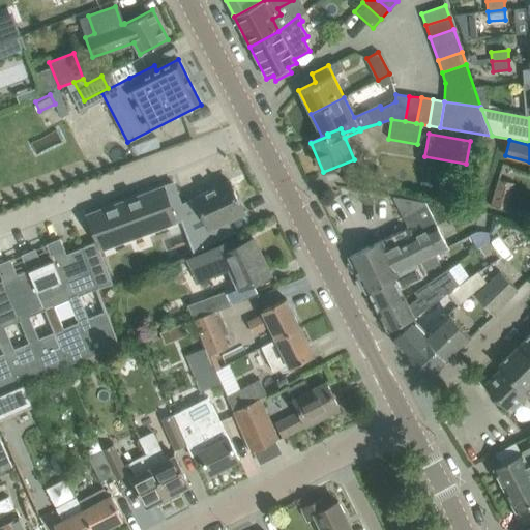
[(498,179),(491,205),(508,209),(516,183),(498,179)]
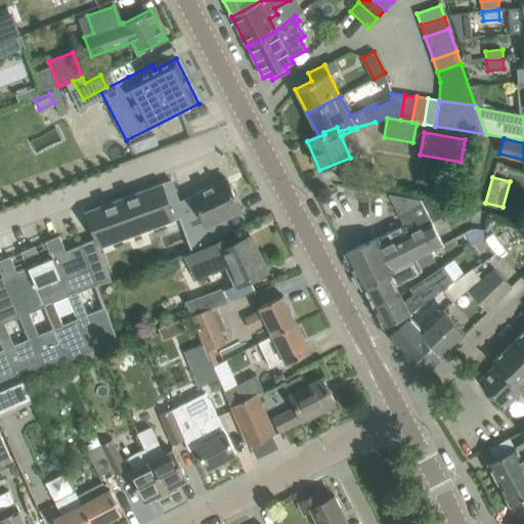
[(185,199),(185,198),(180,201),(186,215),(184,216),(191,231),(161,246),(167,260),(208,242),(202,228),(208,226),(208,227),(242,211),(226,178),(192,194),(185,199)]
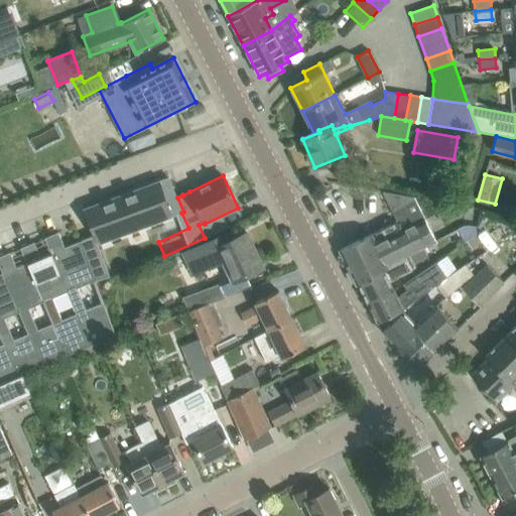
[(177,198),(182,195),(181,191),(171,189),(166,177),(157,181),(157,180),(89,207),(101,242),(181,213),(183,212),(177,198)]
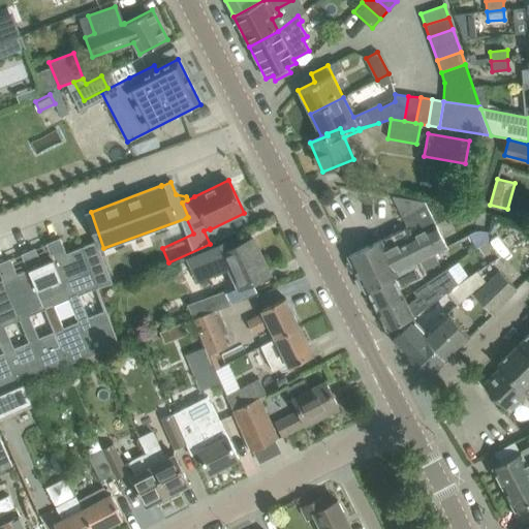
[(365,291),(367,290),(415,267),(413,262),(434,252),(446,246),(436,224),(424,200),(392,195),(407,226),(347,256),(365,291)]
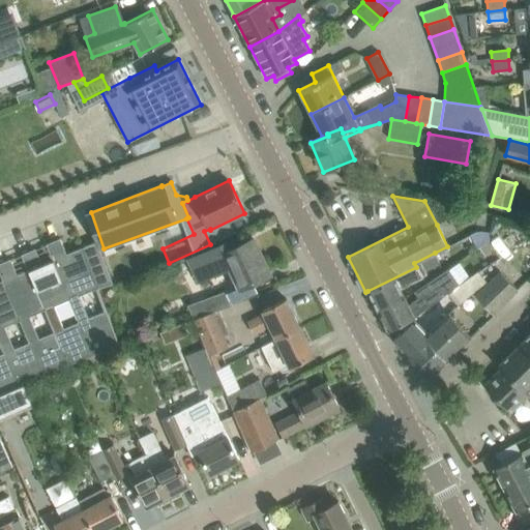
[(66,254),(59,238),(46,243),(52,260),(68,299),(79,322),(92,355),(118,345),(106,311),(88,318),(79,295),(97,288),(82,247),(66,254)]
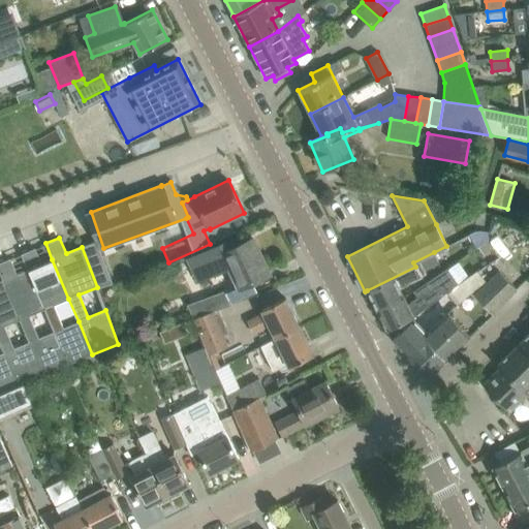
[(232,248),(228,241),(187,260),(196,279),(229,265),(239,285),(268,272),(252,239),(232,248)]
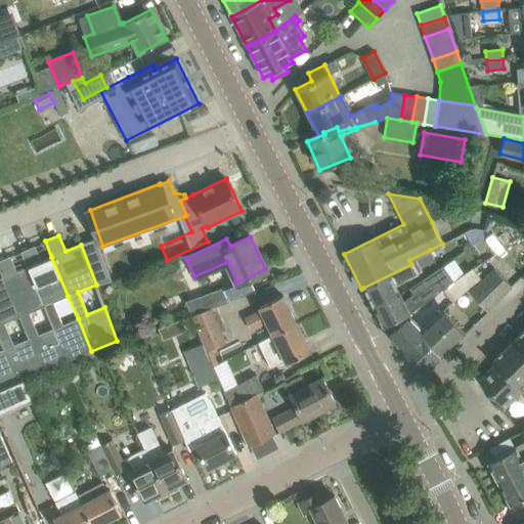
[(95,238),(81,245),(96,285),(96,286),(113,279),(99,247),(99,248),(95,238)]
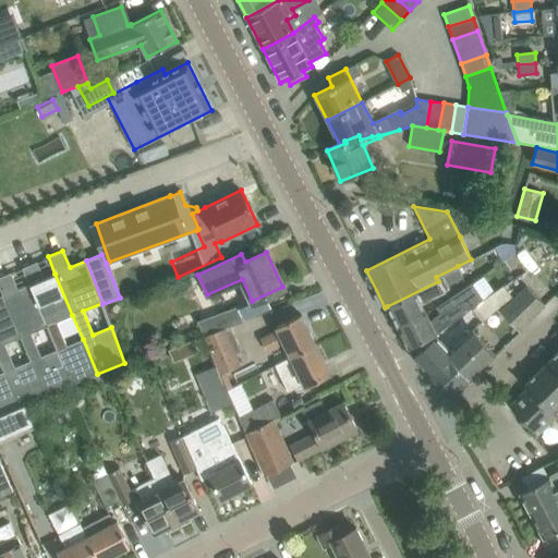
[(28,284),(47,326),(57,350),(71,383),(97,374),(83,339),(67,346),(57,322),(72,315),(55,274),(44,278),(36,262),(22,267),(28,284)]
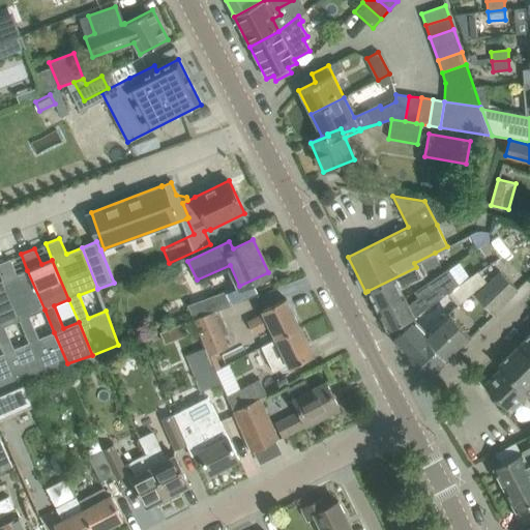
[(367,291),(377,308),(403,296),(400,289),(423,276),(423,275),(428,273),(425,271),(440,264),(435,253),(414,263),(416,267),(367,291)]
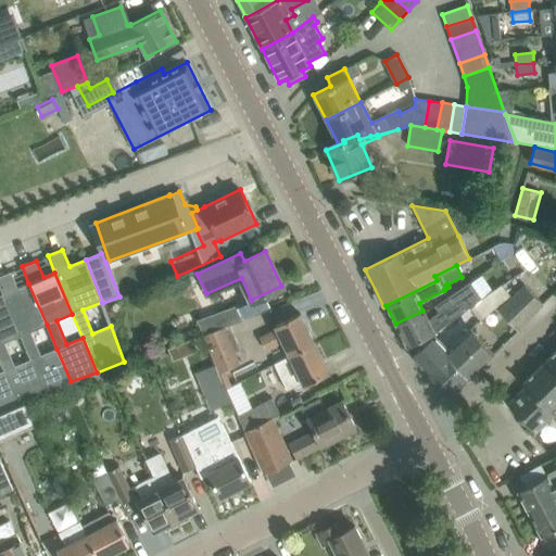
[(0,275),(0,287),(2,294),(21,336),(30,359),(45,391),(71,381),(57,349),(40,355),(30,331),(47,325),(28,283),(17,288),(10,272),(0,275)]
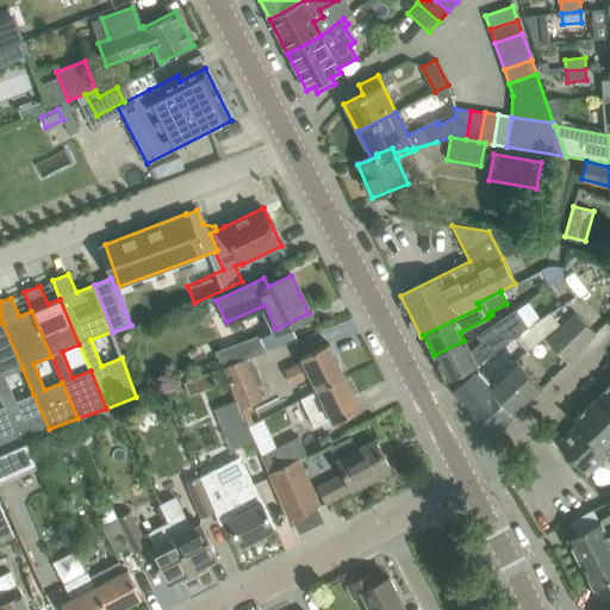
[(468,349),(464,341),(434,355),(446,380),(477,366),(514,337),(515,338),(524,330),(509,313),(477,336),(480,342),(468,349)]
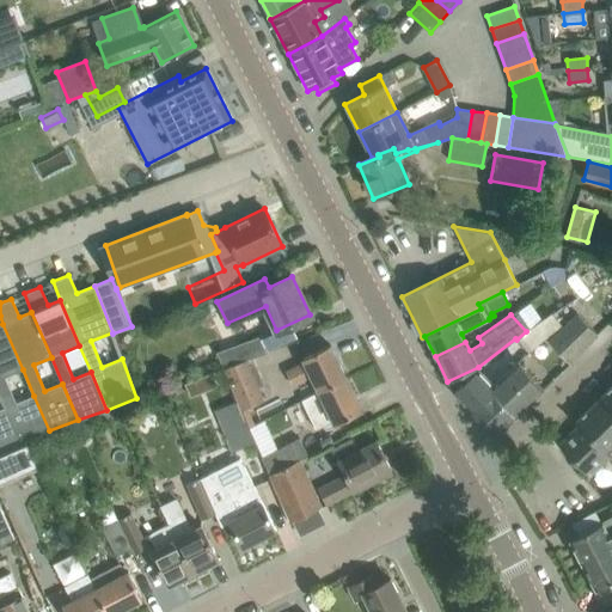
[(528,353),(558,324),(549,314),(538,325),(536,323),(526,331),(516,340),(528,353)]
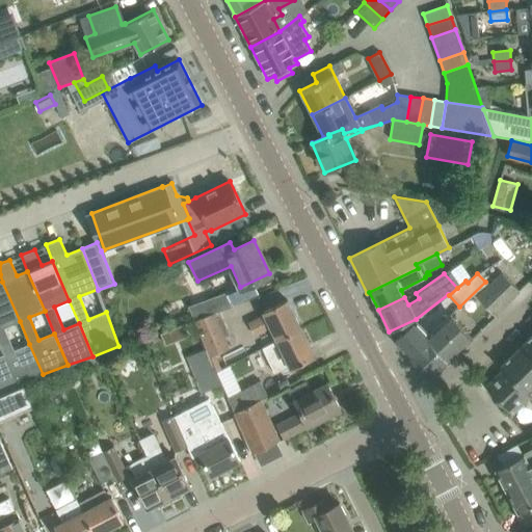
[(502,273),(490,285),(507,302),(520,291),(502,273)]
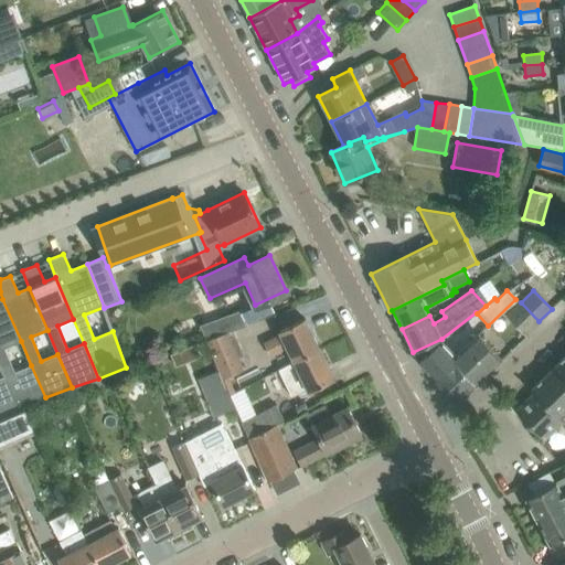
[(0,365),(4,376),(18,407),(45,397),(31,365),(14,372),(4,348),(21,341),(2,299),(0,299),(0,365)]
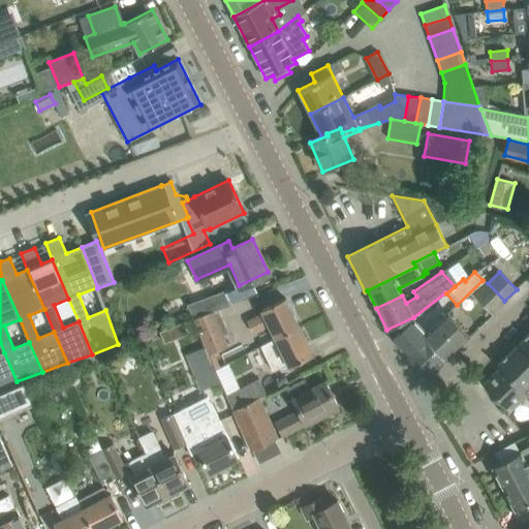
[(492,313),(504,301),(488,283),(475,296),(492,313)]
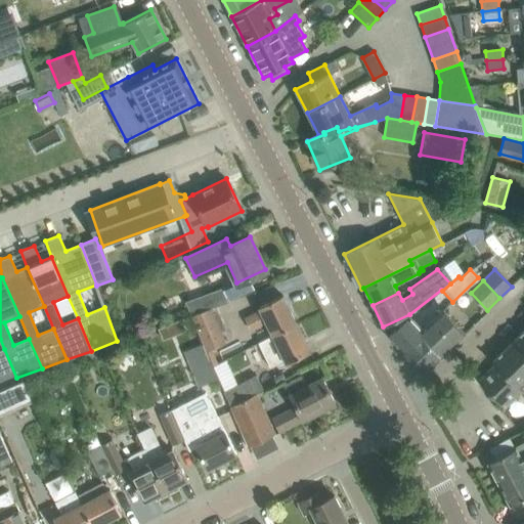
[(191,315),(212,308),(218,306),(229,302),(222,288),(184,301),(191,315)]
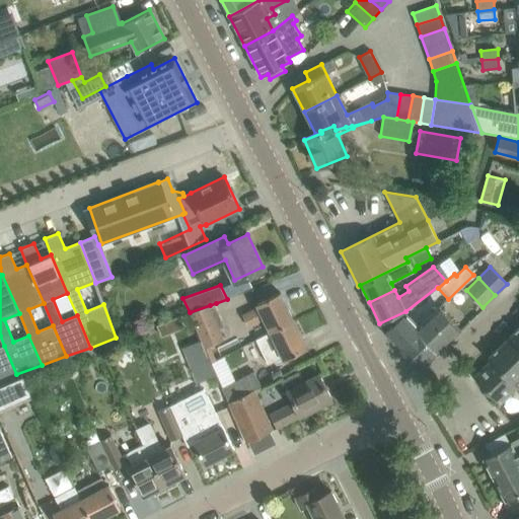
[(264,318),(270,331),(293,320),(280,292),(255,303),(257,307),(241,315),(247,326),(264,318)]
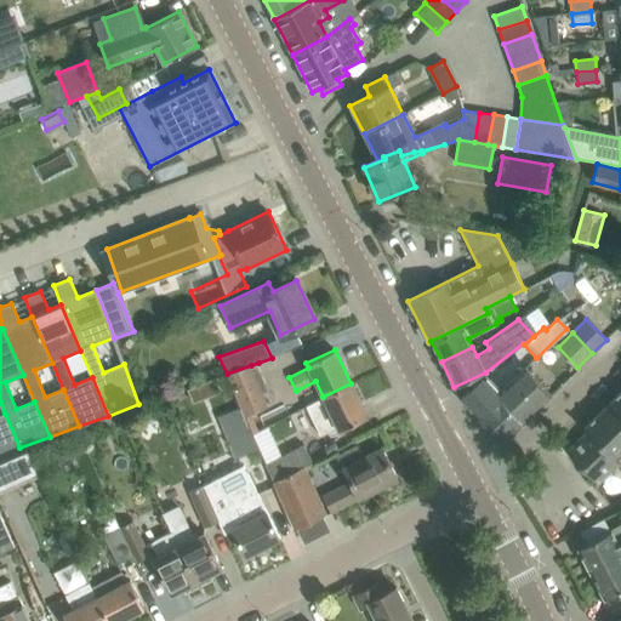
[(227,374),(244,415),(268,404),(263,392),(269,389),(258,363),(251,365),(227,374)]
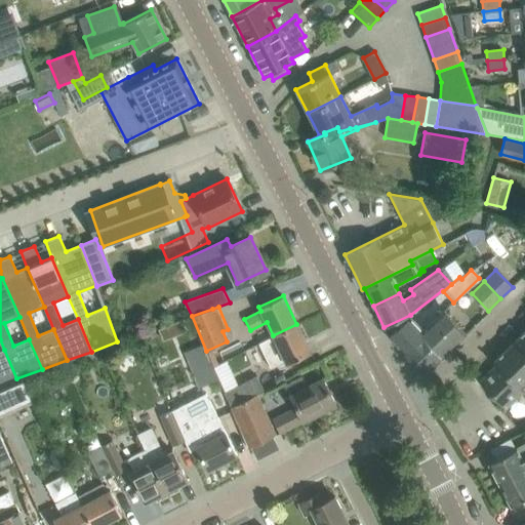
[(441,358),(466,334),(444,312),(423,331),(419,334),(441,358)]
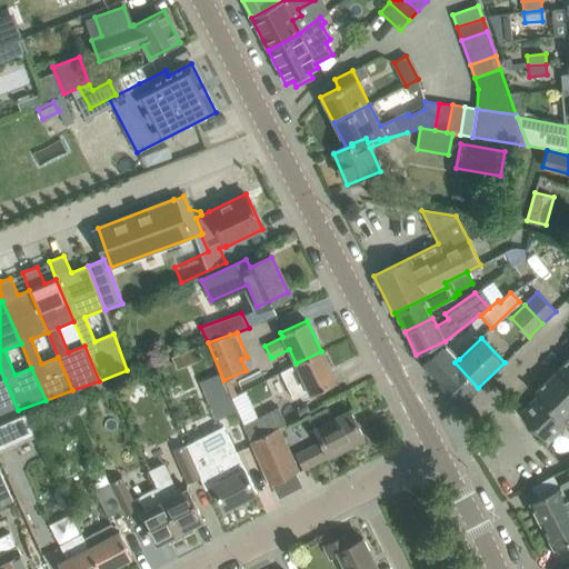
[(223,380),(208,342),(181,352),(189,370),(193,369),(219,428),(240,419),(223,380)]
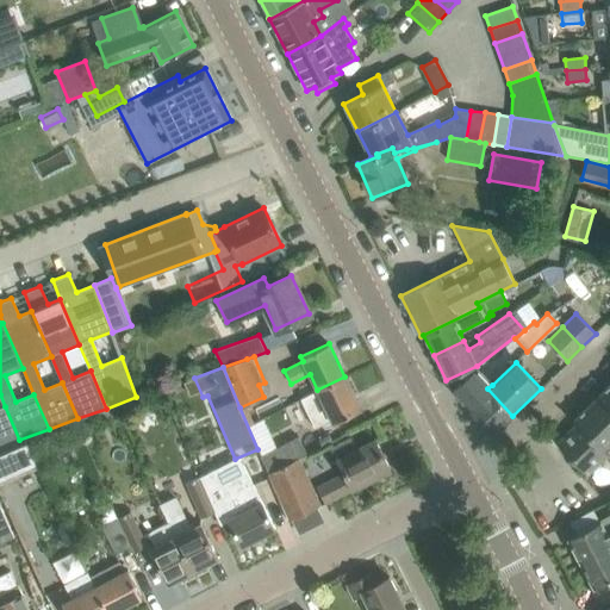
[(492,435),(512,416),(487,388),(492,385),(479,371),(452,390),(492,435)]
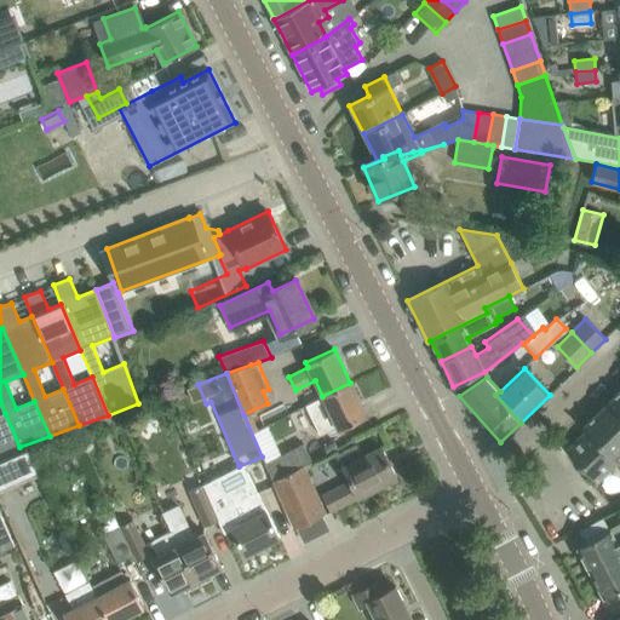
[(350,383),(322,396),(329,412),(310,422),(316,435),(337,426),(338,430),(366,417),(350,383)]
